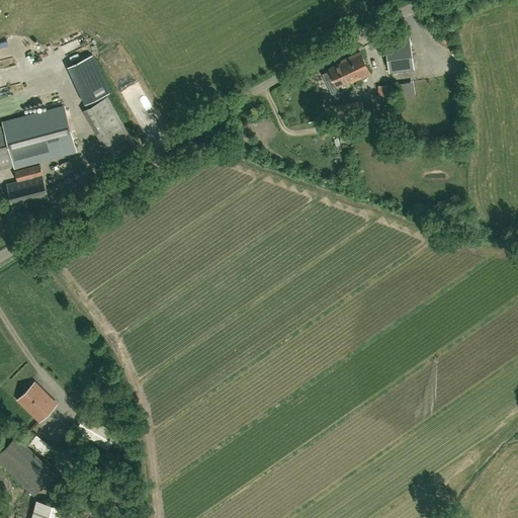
[(414,69),(410,36),(385,40),(390,73),(414,69)]
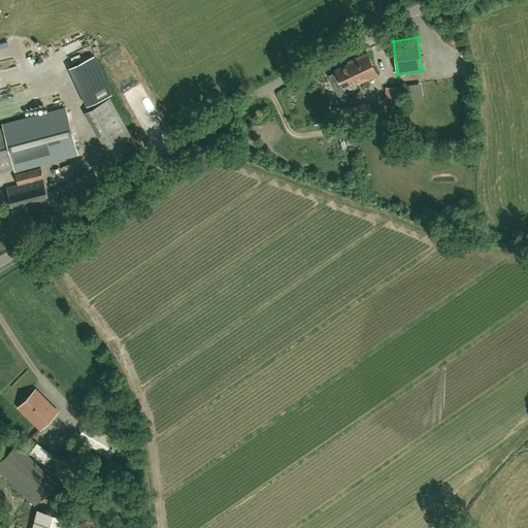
[(20,50),(7,51),(7,63),(21,62),(20,50)]
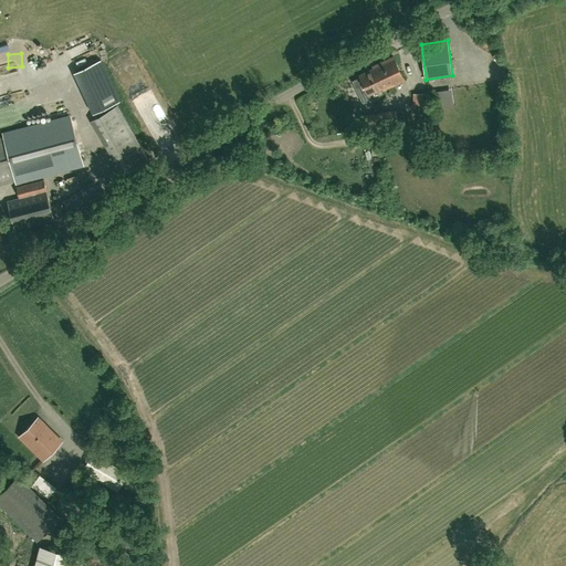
[(359,75),(363,82),(354,85),(363,104),(370,100),(369,95),(383,88),(384,90),(405,81),(394,58),(373,66),(374,69),(359,75)]
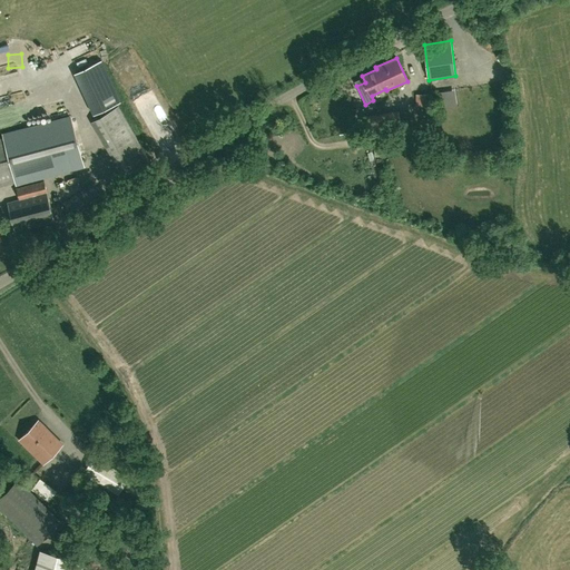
[(116,90),(88,102),(94,114),(121,101),(116,90)]
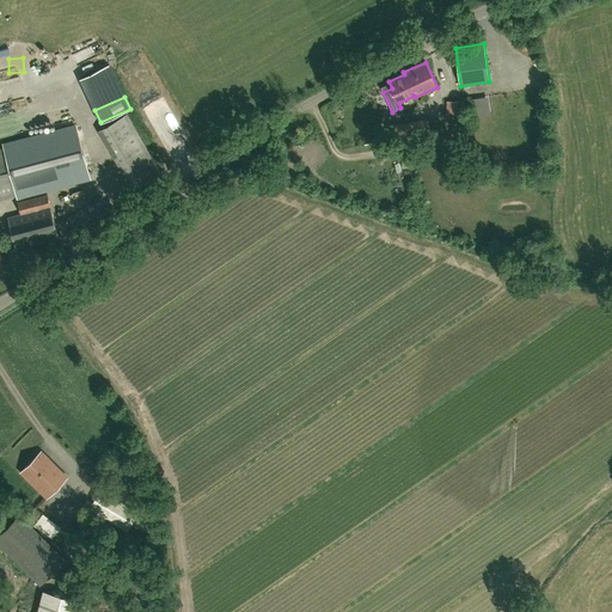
[(496,112),(496,98),(475,98),(475,114),(496,112)]
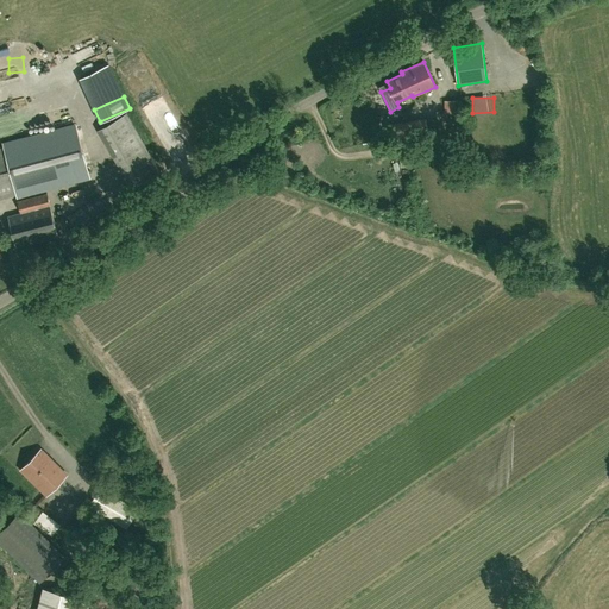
[(444,100),(444,113),(460,113),(460,100),(444,100)]
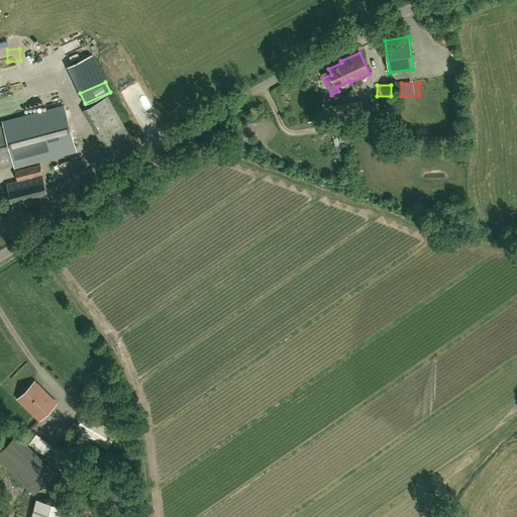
[(134,145),(107,97),(84,110),(96,130),(112,159),(134,145)]
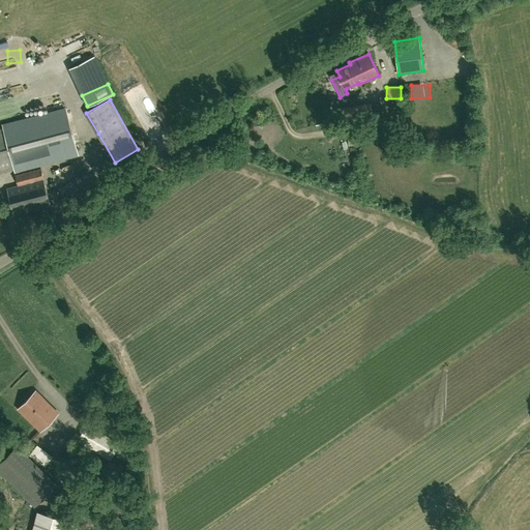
[(371,102),(349,106),(352,123),(352,124),(374,121),(371,102)]
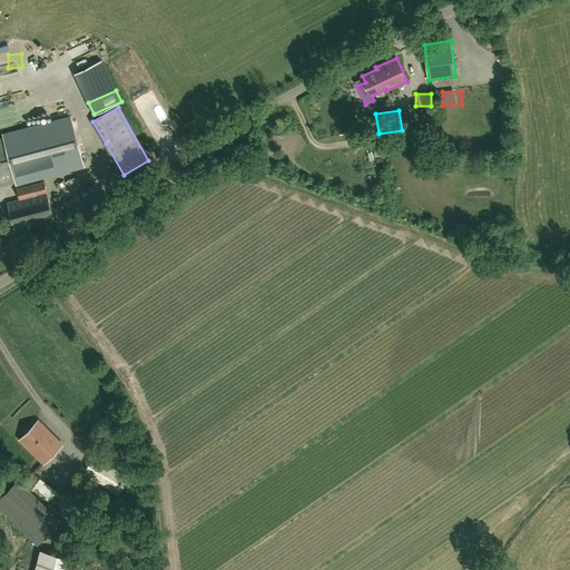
[(375,114),(364,116),(367,134),(379,133),(375,114)]
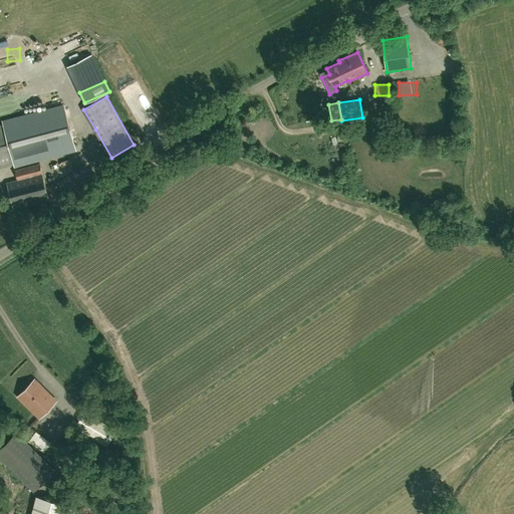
[(75,148),(64,104),(2,121),(2,123),(0,123),(0,165),(12,163),(13,165),(75,148)]
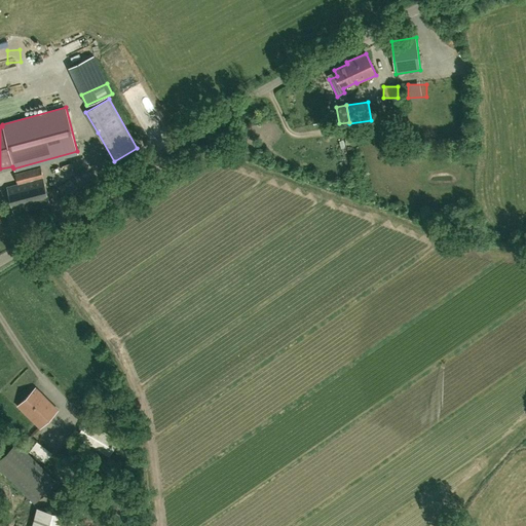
[(14,214),(50,203),(40,167),(15,174),(19,184),(7,187),(14,214)]
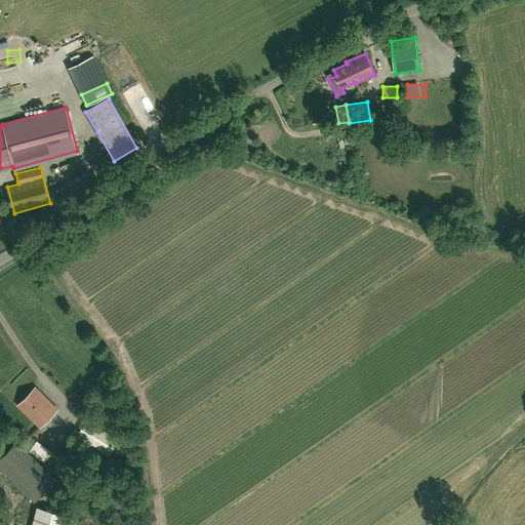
[(71,203),(97,186),(86,169),(58,187),(71,203)]
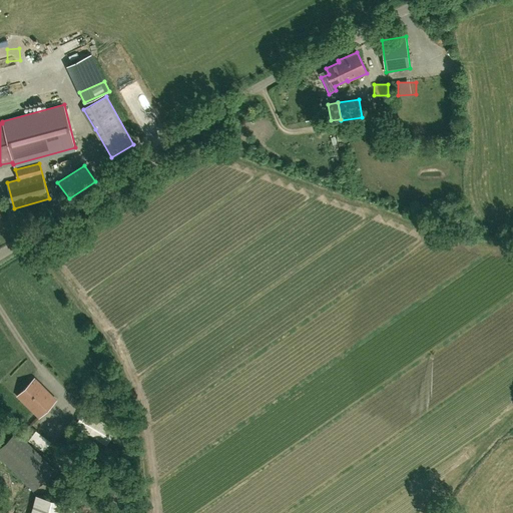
[(39,417),(56,400),(34,379),(18,396),(39,417)]
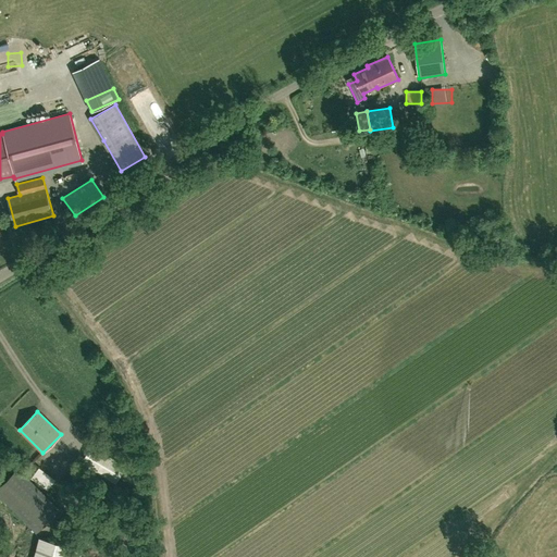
[(115,484),(126,467),(91,445),(81,463),(115,484)]
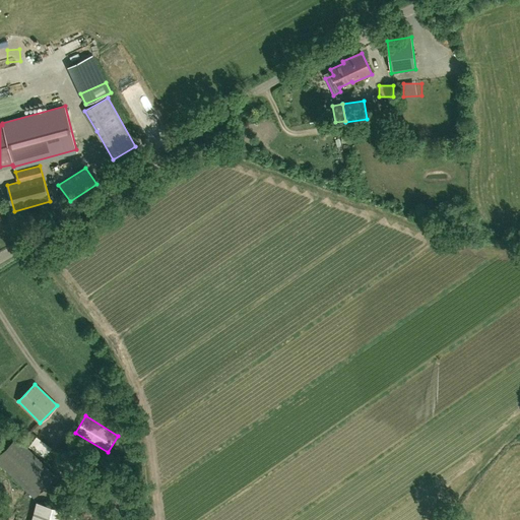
[(46,455),(48,456),(54,449),(37,437),(28,446),(44,457),(46,455)]
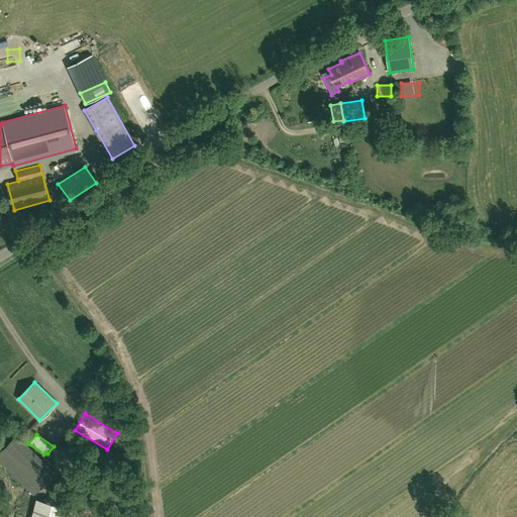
[(0,459),(33,494),(55,473),(17,435),(0,451),(0,459)]
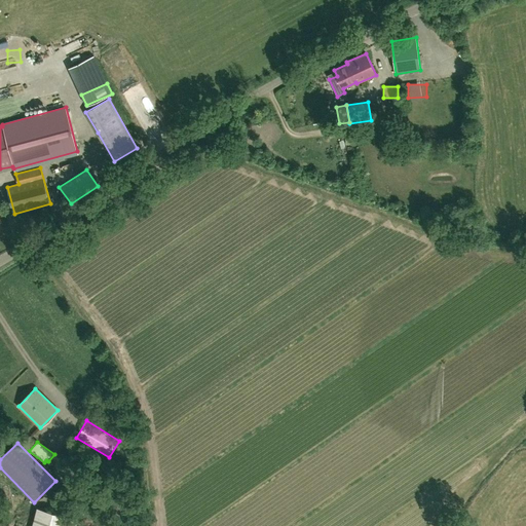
[(38,508),(32,525),(66,525),(69,516),(38,508)]
